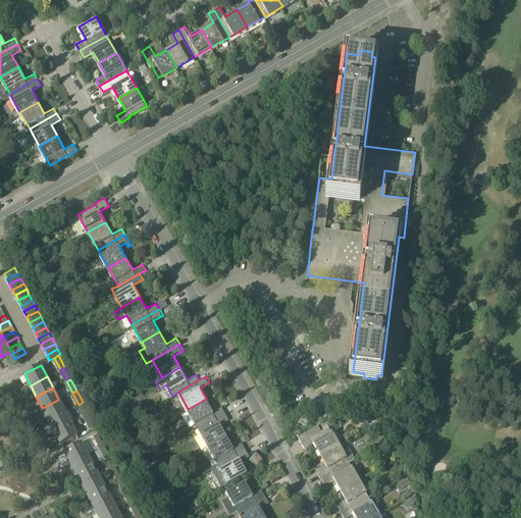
[(206,399),(188,409),(198,427),(225,412),(222,406),(213,411),(206,399)]
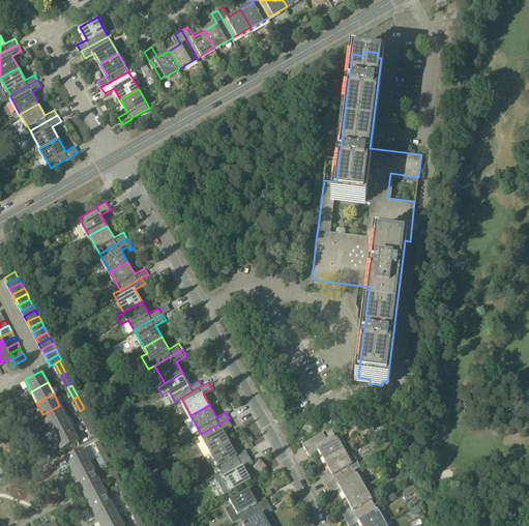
[(49,426),(65,417),(59,406),(42,414),(49,426)]
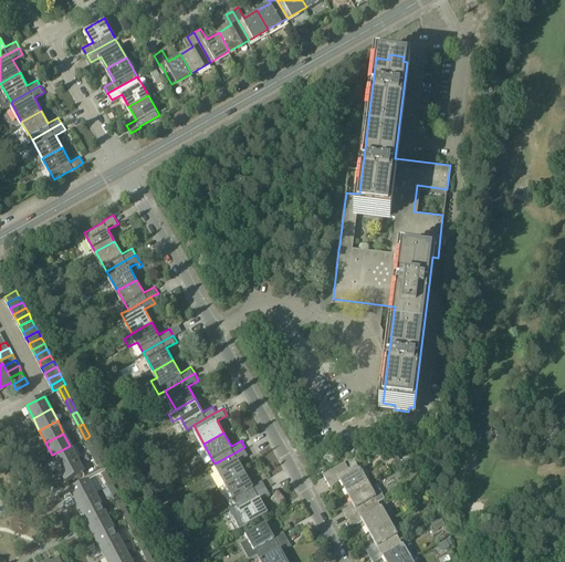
[(90,436),(85,439),(91,451),(96,449),(90,436)]
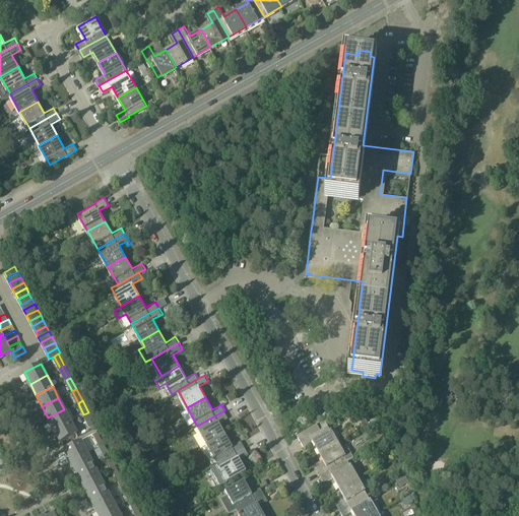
[(54,430),(70,421),(64,409),(48,417),(54,430)]
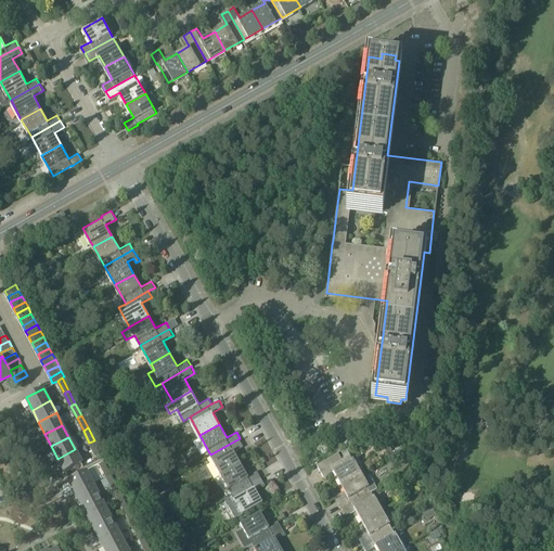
[(240,438),(210,455),(221,473),(241,462),(233,450),(244,445),(240,438)]
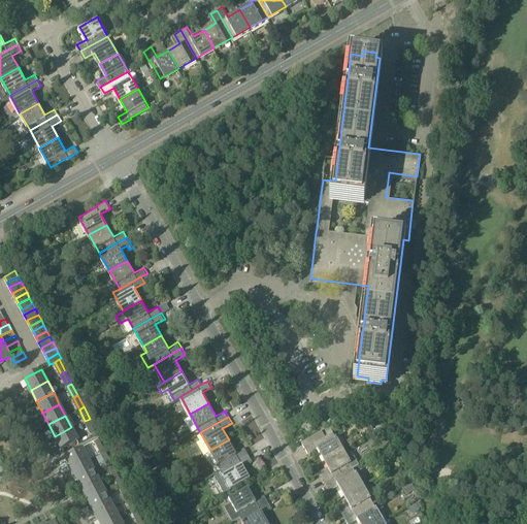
[(90,419),(85,421),(91,432),(96,430),(90,419)]
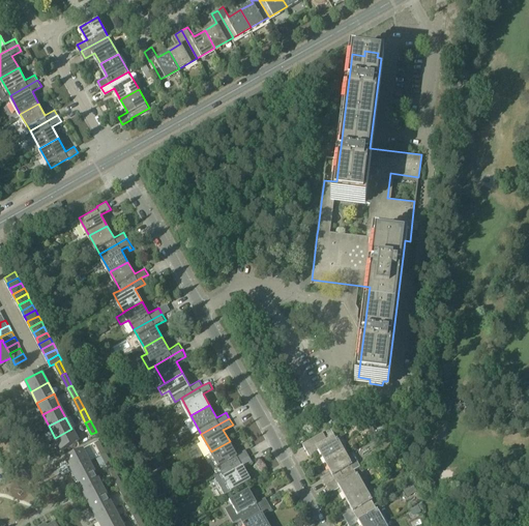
[(61,449),(78,440),(71,429),(55,438),(61,449)]
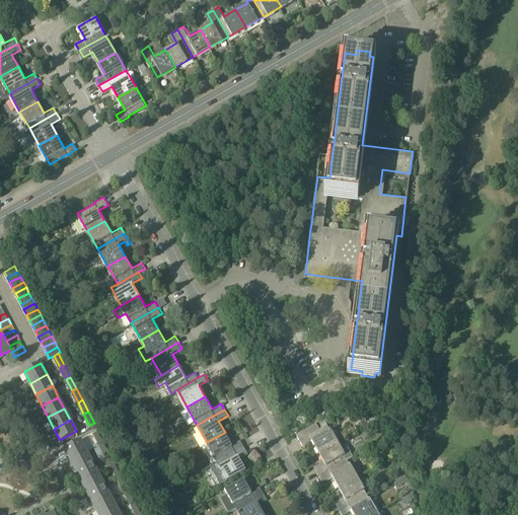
[(300,438),(304,445),(312,440),(319,451),(338,441),(330,428),(327,424),(320,428),(317,422),(297,433),(300,438)]
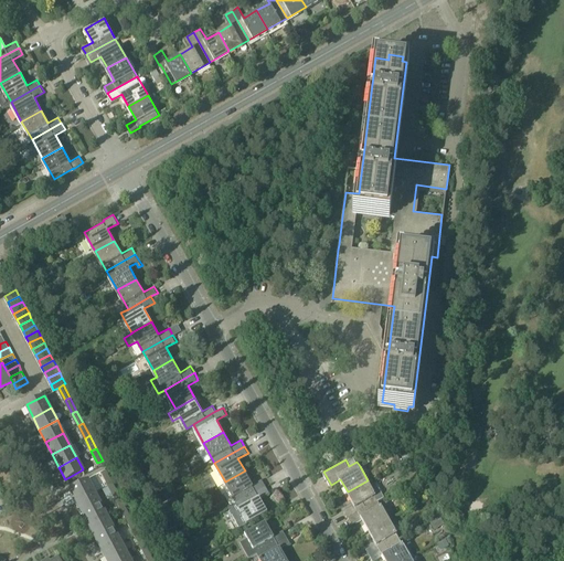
[(108,483),(114,479),(107,467),(102,470),(108,483)]
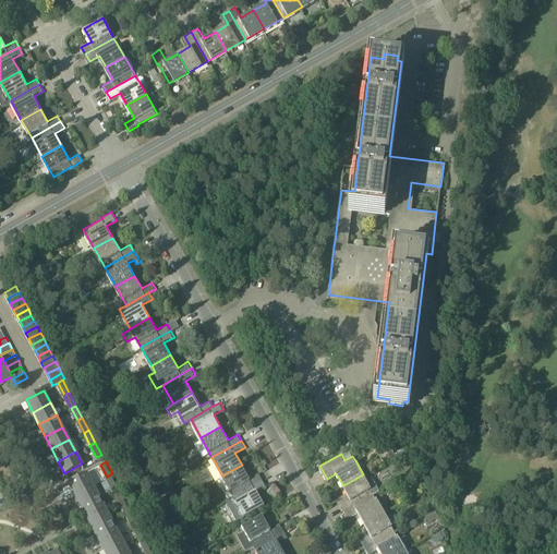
[(242,465),(222,476),(233,495),(263,479),(259,472),(249,478),(242,465)]
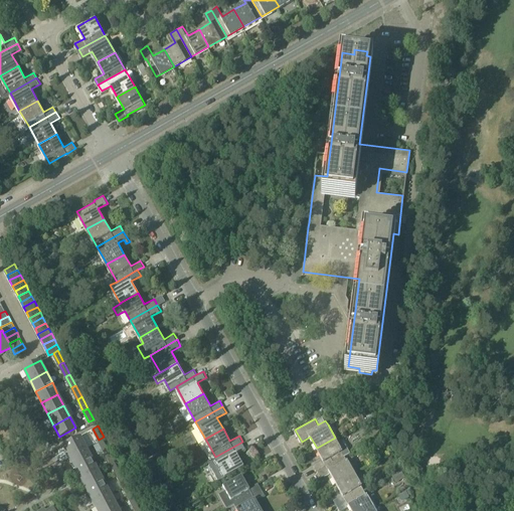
[(75,435),(76,437),(63,444),(69,456),(87,447),(80,436),(82,435),(80,433),(75,435)]
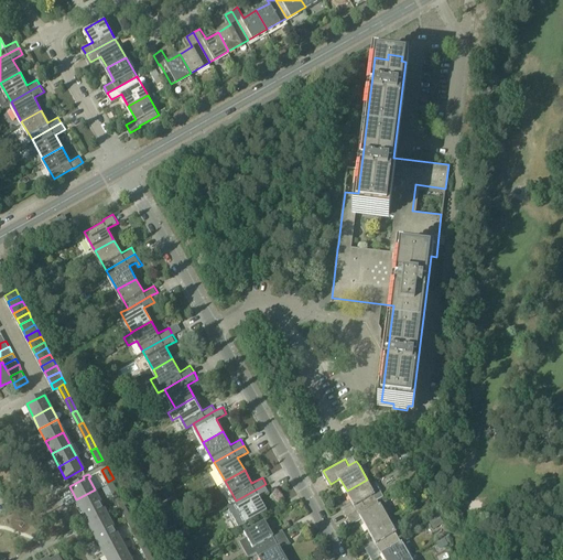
[(114,494),(120,492),(114,478),(108,482),(114,494)]
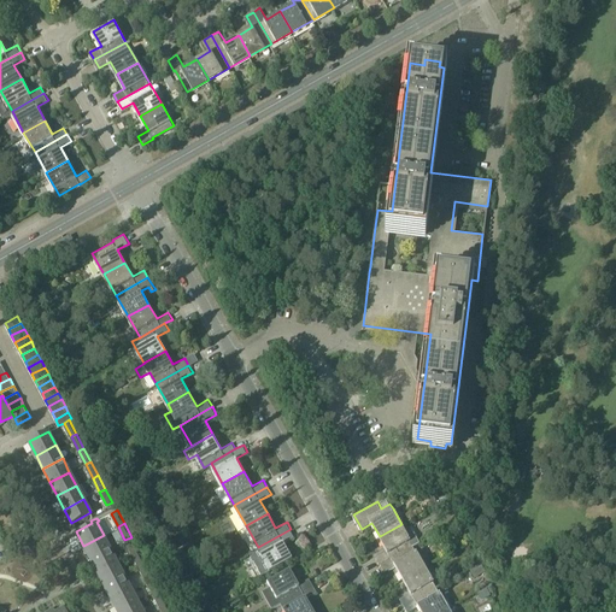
[(380,536),(387,549),(377,555),(381,563),(420,541),(421,541),(415,530),(409,529),(406,531),(402,524),(380,536)]
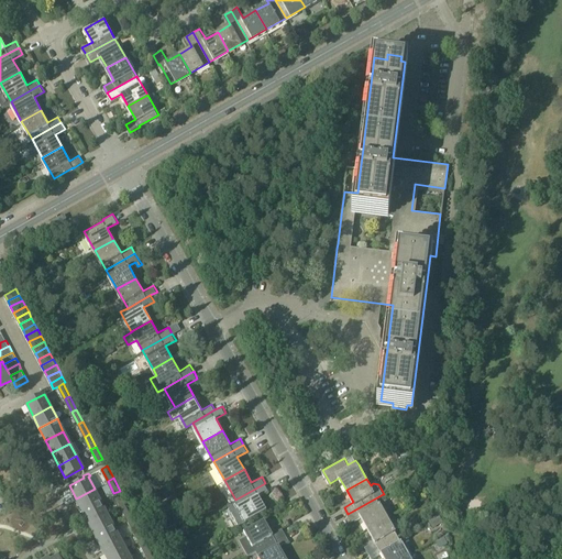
[(235,500),(228,503),(240,523),(246,518),(265,508),(259,495),(270,489),(265,483),(235,500)]
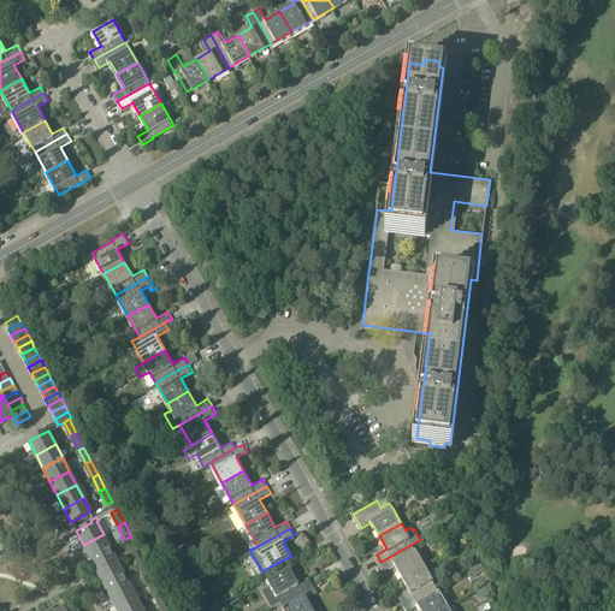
[(90,558),(110,547),(104,534),(83,545),(90,558)]
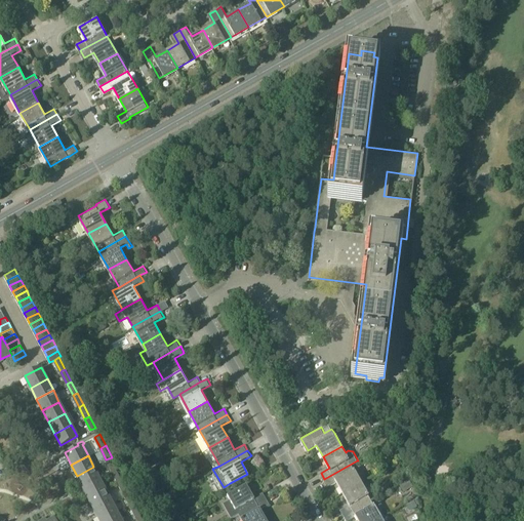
[(112,472),(118,469),(112,457),(106,459),(112,472)]
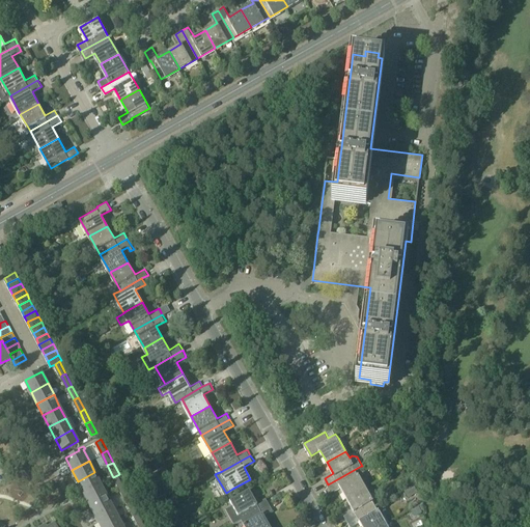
[(328,484),(331,491),(340,486),(346,497),(366,487),(359,473),(358,473),(356,470),(361,467),(361,466),(328,484)]
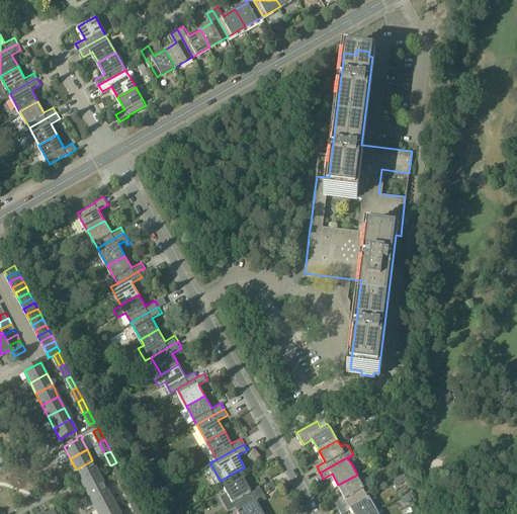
[(82,481),(98,472),(92,460),(76,469),(82,481)]
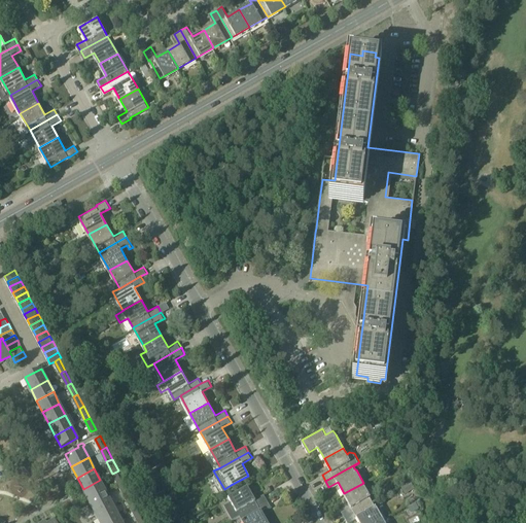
[(118,485),(124,482),(118,471),(112,474),(118,485)]
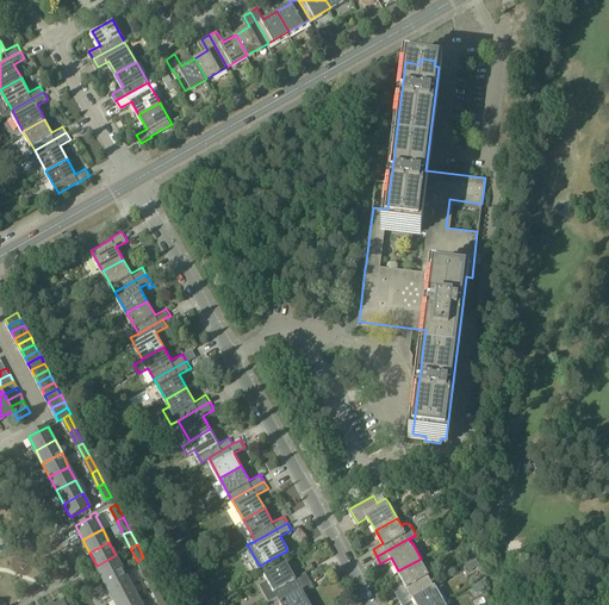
[(471,569),(482,562),(476,554),(465,560),(471,569)]
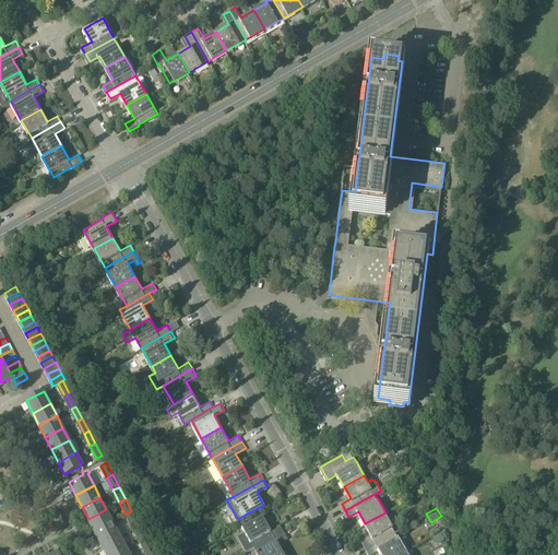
[(95,531),(113,522),(106,509),(88,519),(95,531)]
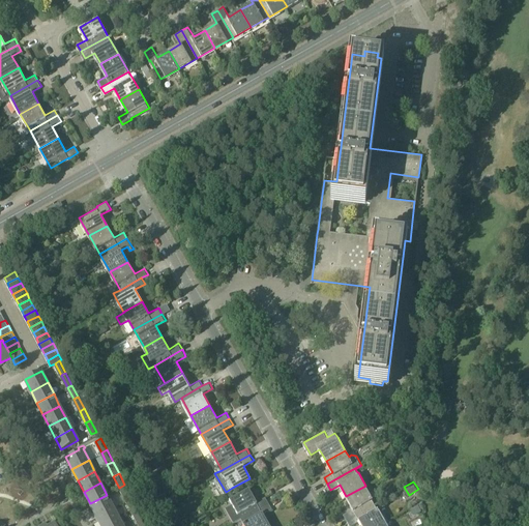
[(125,499),(130,496),(124,485),(119,488),(125,499)]
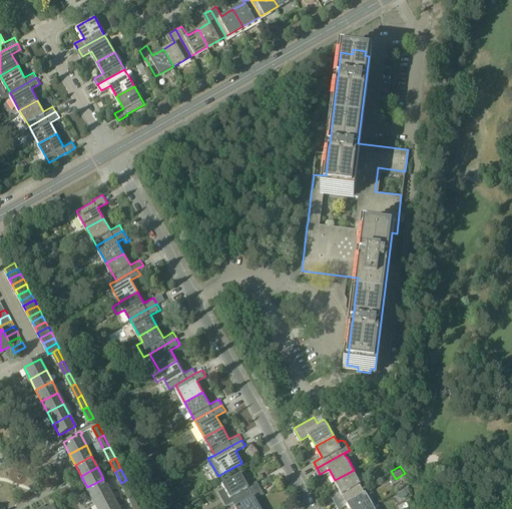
[(335,480),(342,492),(333,497),(336,503),(363,488),(360,483),(361,483),(354,470),(335,480)]
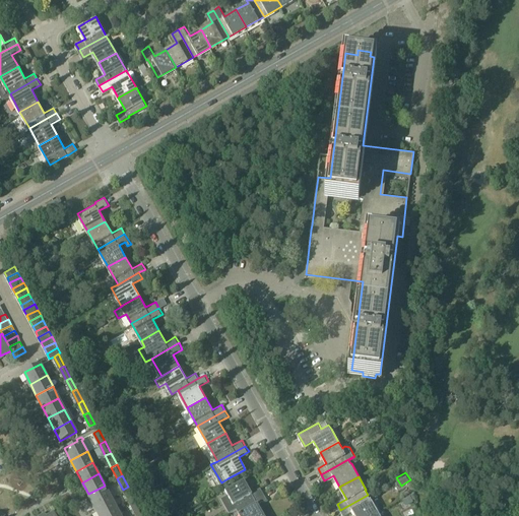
[(228,493),(221,497),(230,512),(237,508),(263,492),(260,487),(252,492),(245,478),(225,489),(228,493)]
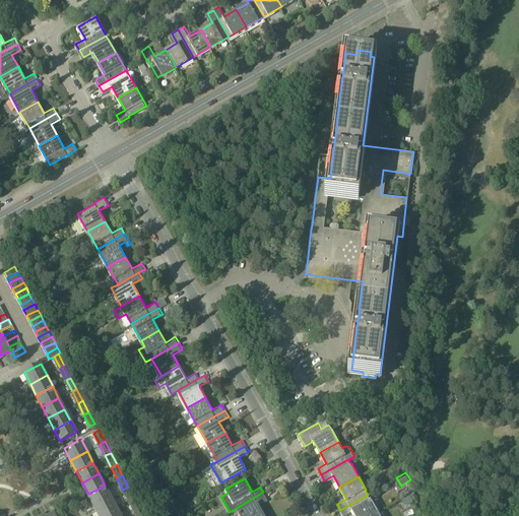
[(94,506),(111,497),(105,486),(88,494),(94,506)]
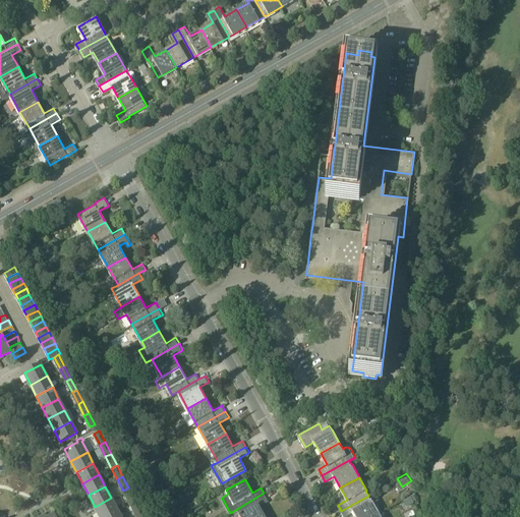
[(129,502),(134,500),(128,487),(123,491),(129,502)]
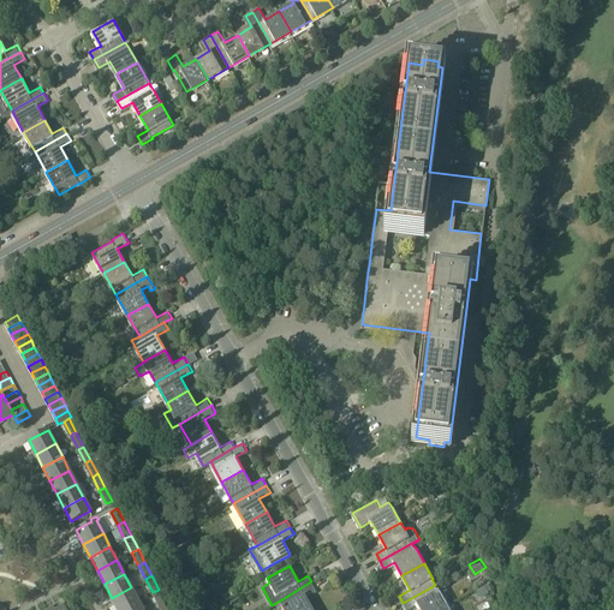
[(280,608),(279,609),(309,609),(314,608),(307,594),(316,588),(311,581),(280,600),(282,604),(281,605),(282,606),(280,608)]
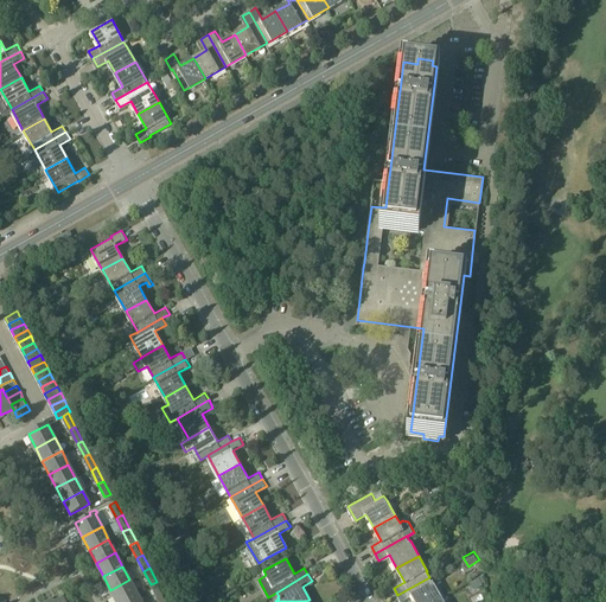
[(401,601),(412,595),(414,601),(431,601),(441,596),(445,595),(440,586),(437,587),(433,581),(432,582),(429,577),(397,595),(401,601)]
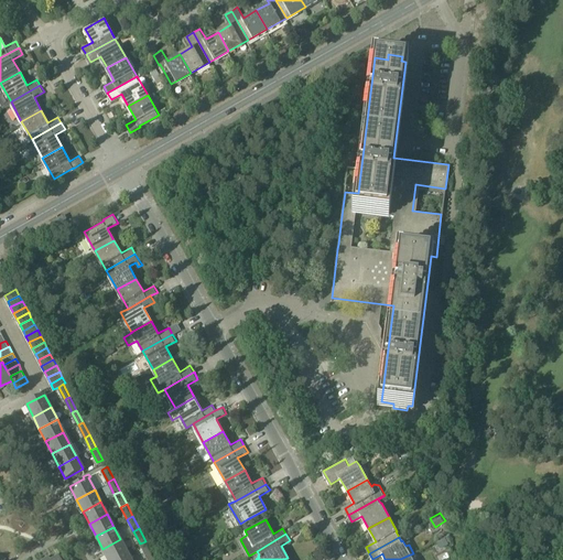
[(120,539),(103,549),(108,559),(110,559),(127,551),(120,539)]
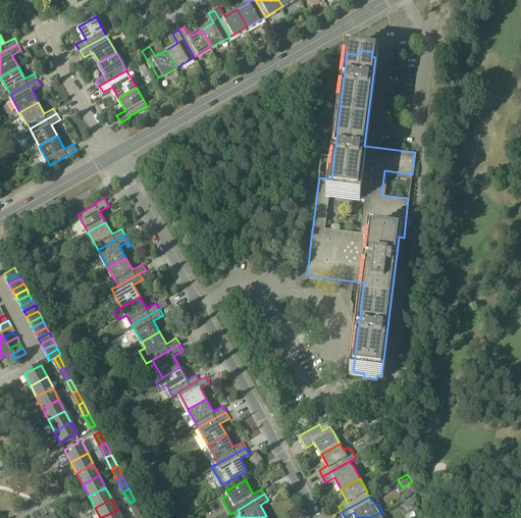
[(136,514),(141,512),(135,501),(129,503),(136,514)]
